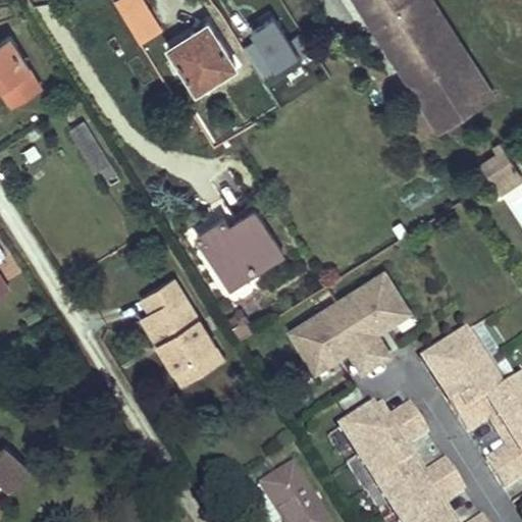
[(358,0),(422,102),(428,110),(481,76),(431,0),(358,0)]
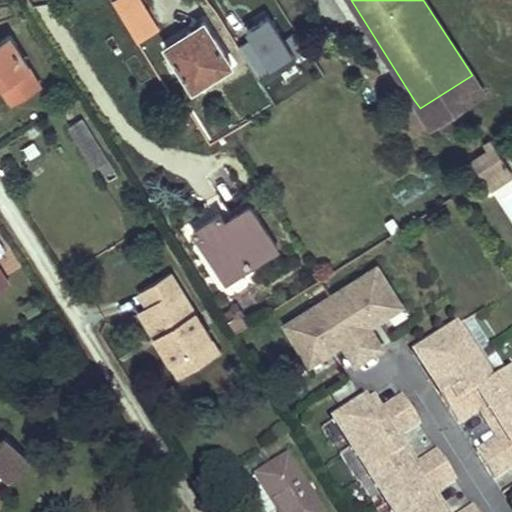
[(259,73),(290,55),(266,13),(235,30),(259,73)]
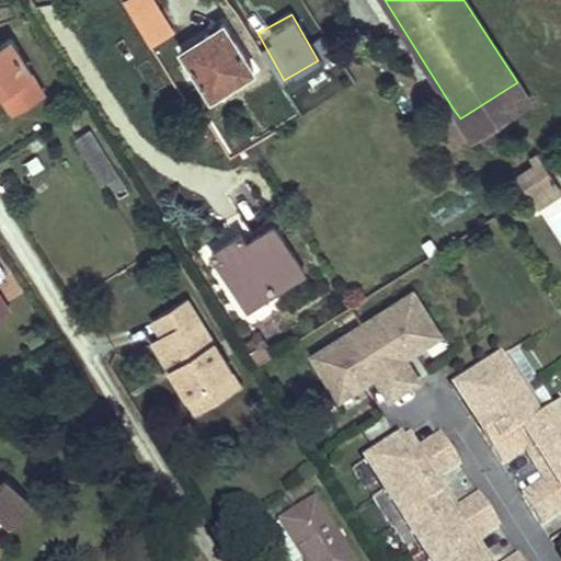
[(225,23),(183,49),(213,95),(254,69),(225,23)]
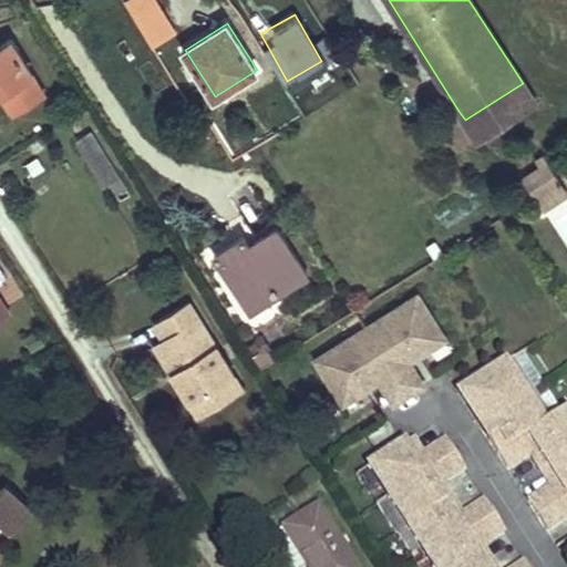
[(0,92),(1,92),(14,113),(44,94),(11,42),(0,49),(0,92)]
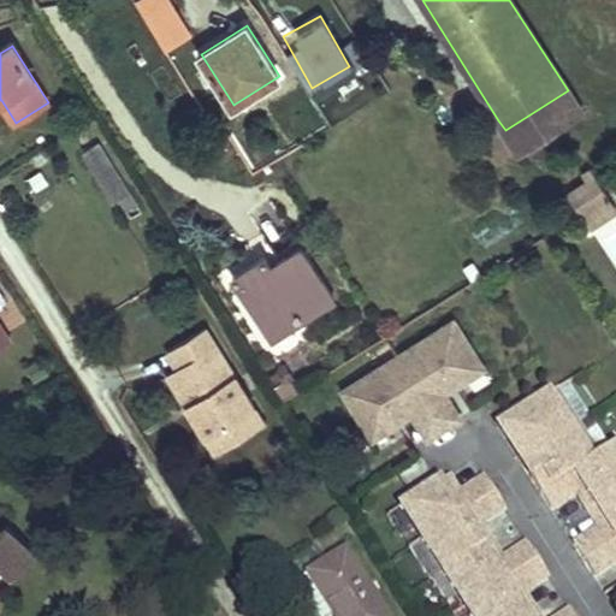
[(292,144),(329,125),(306,83),(270,102),(292,144)]
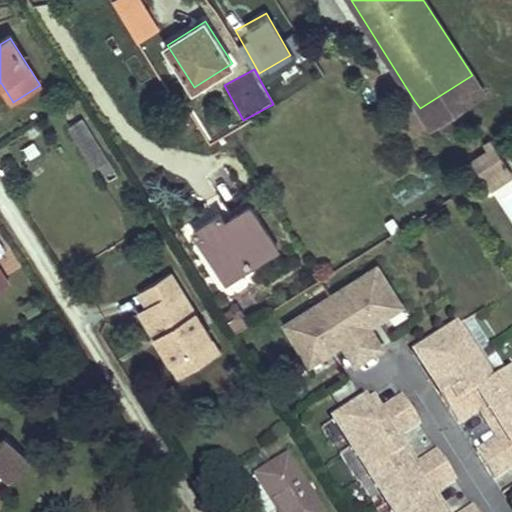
[(472,75),(420,108),(429,124),(431,127),(484,94),(472,75)]
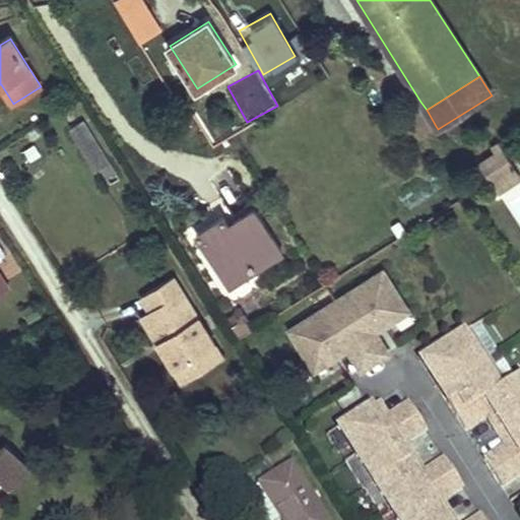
[(420,102),(406,110),(423,134),(436,126),(427,110),(420,102)]
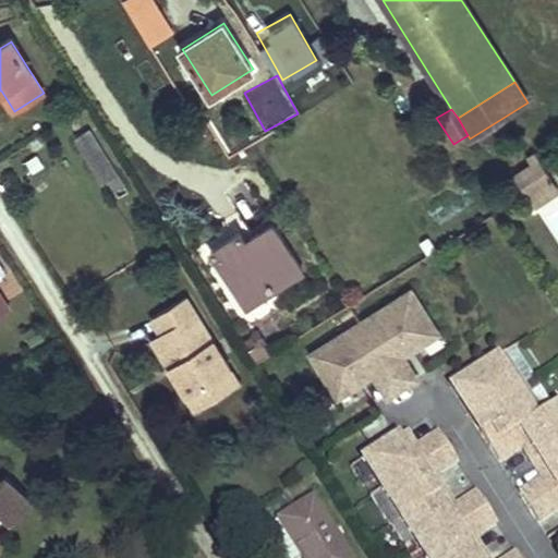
[(92,130),(77,138),(106,183),(109,180),(116,189),(124,182),(92,130)]
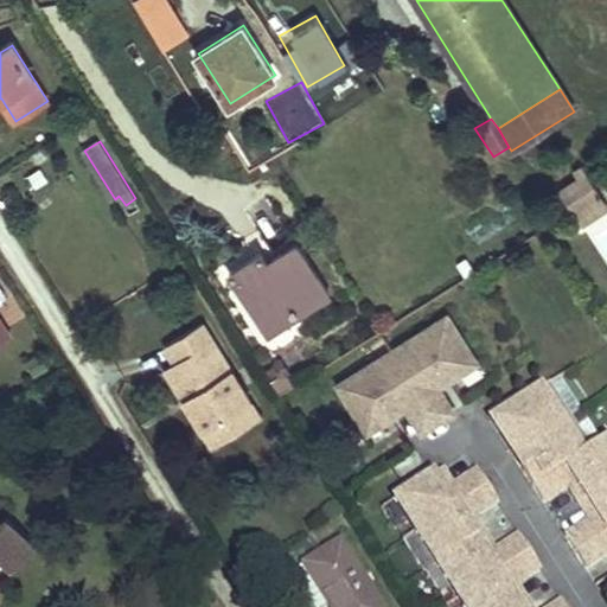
[(572,190),(579,219),(604,213),(596,184),(572,190)]
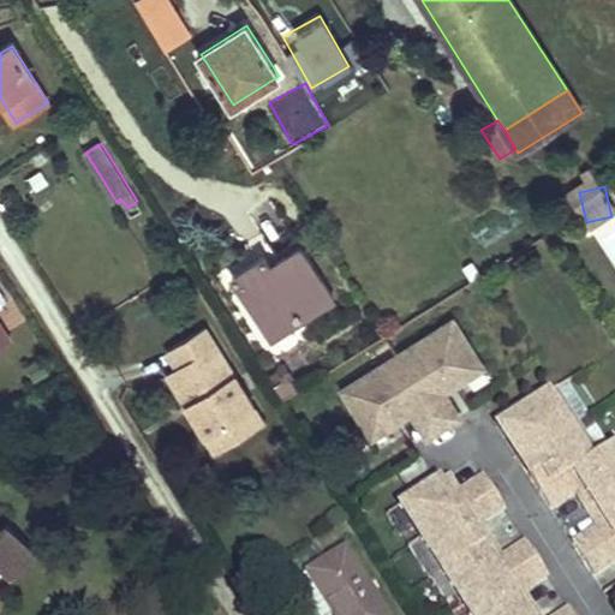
[(266,256),(234,275),(273,336),(333,298),(300,248),(270,266),(266,256)]
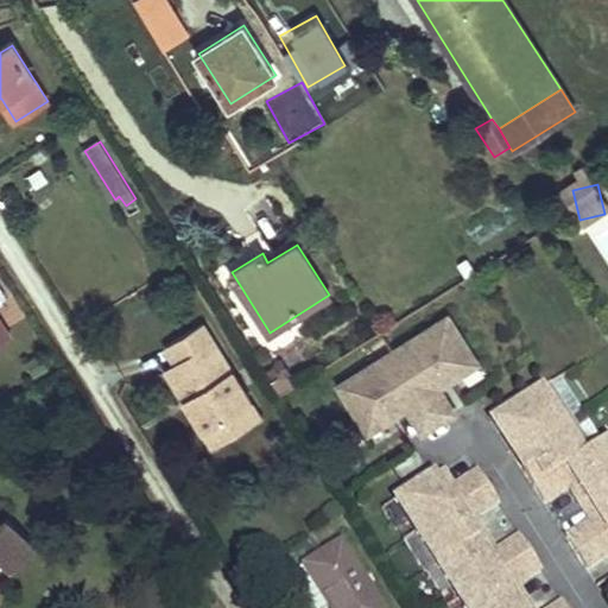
[(448,317),(393,352),(438,423),(454,413),(438,388),(435,382),(450,372),(461,374),(477,363),(448,317)]
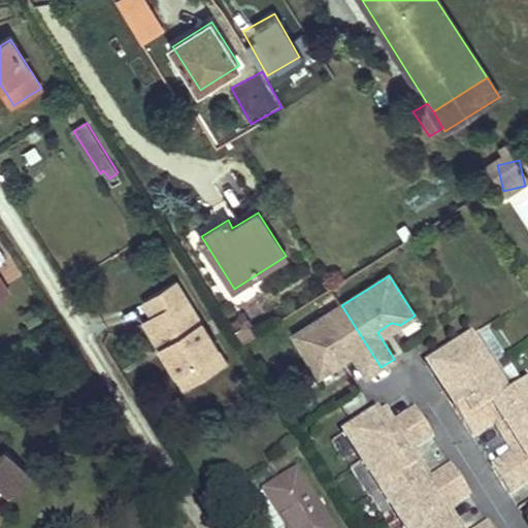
[(144,321),(178,375),(219,351),(176,282),(143,302),(153,316),(144,321)]
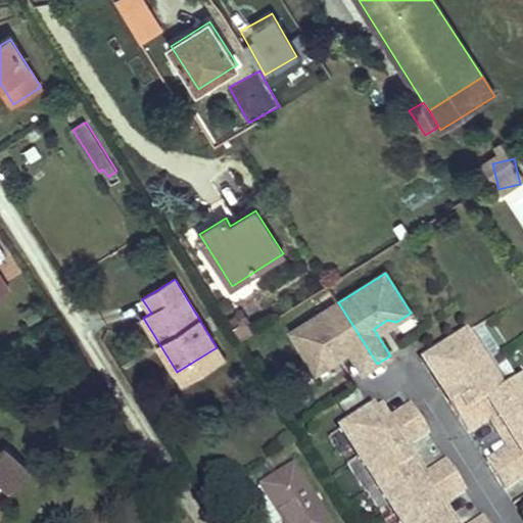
[(256,300),(236,314),(244,326),(265,312),(256,300)]
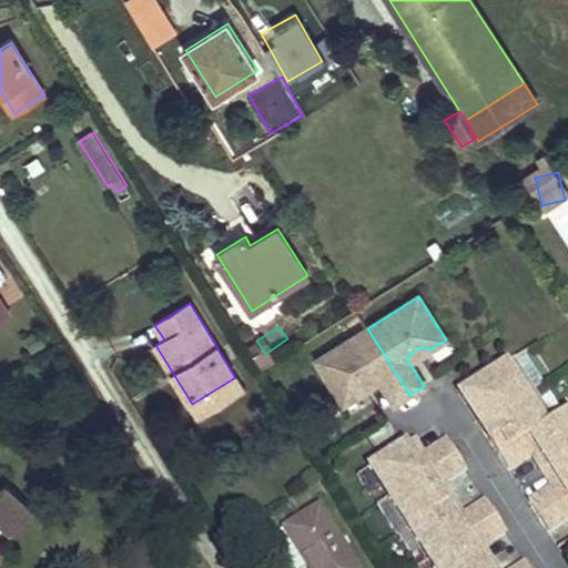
[(381,382),(395,405),(409,395),(367,328),(316,361),(344,405),(359,395),(362,385),(377,375),(381,382)]
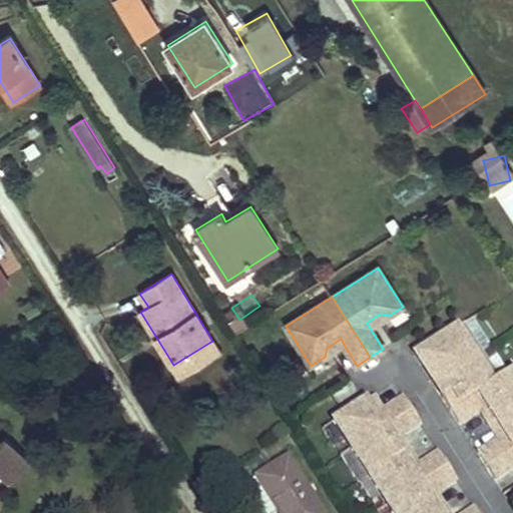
[(380,314),(367,323),(370,328),(389,316),(380,314)]
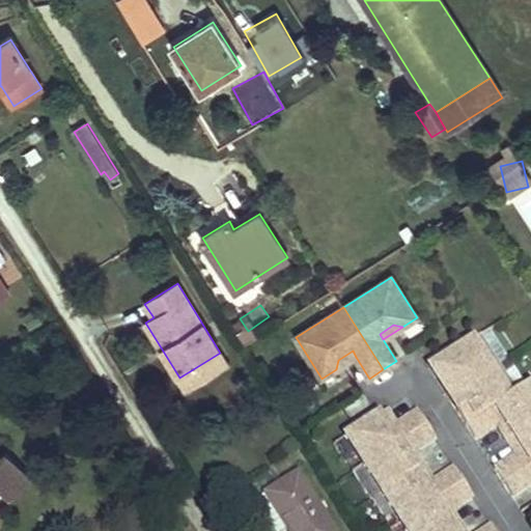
[(477,337),(428,369),(438,384),(442,381),(446,386),(444,393),(447,398),(496,365),(477,337)]
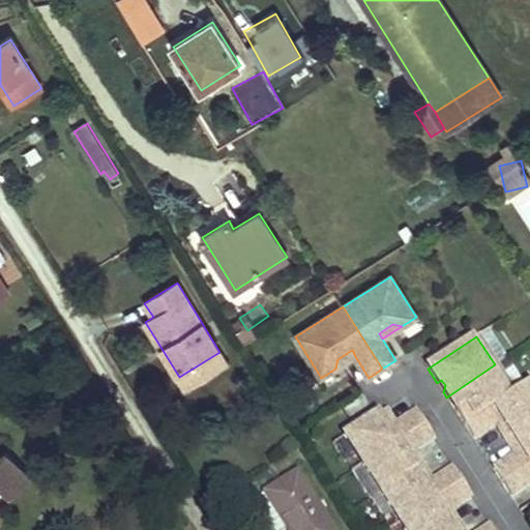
[(355,356),(352,350),(337,359),(335,369),(355,356)]
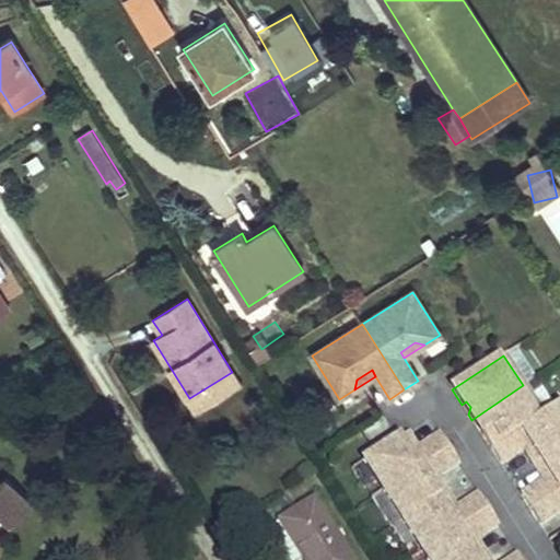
[(232,372),(189,398),(197,412),(241,385),(232,372)]
